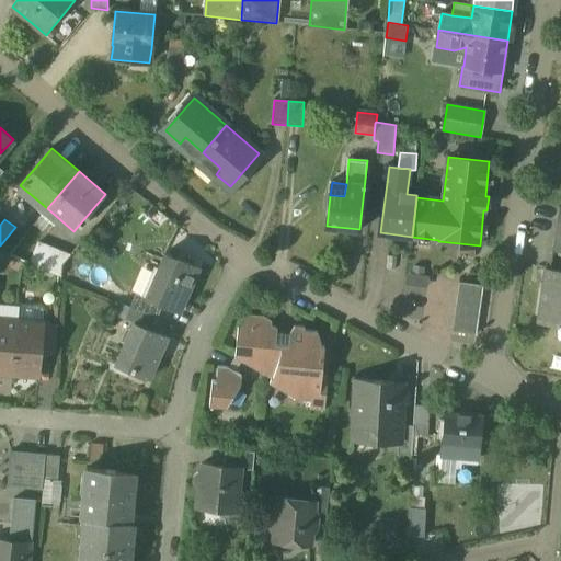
[(71,253),(25,233),(10,252),(61,275),(63,264),(71,253)]
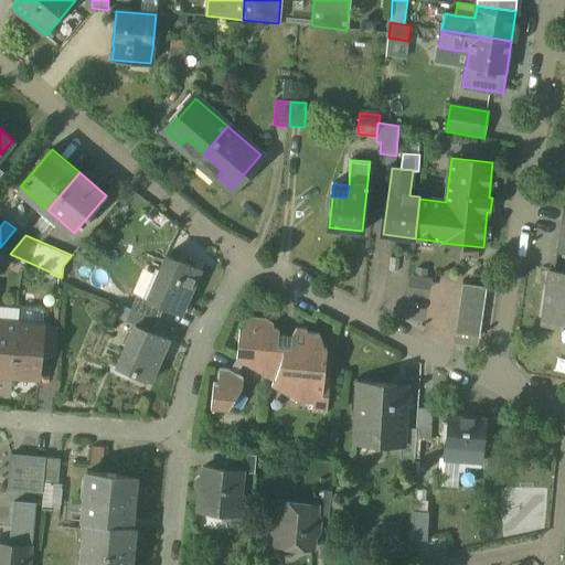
[(201,268),(169,255),(150,300),(149,300),(164,308),(181,315),(201,268)]
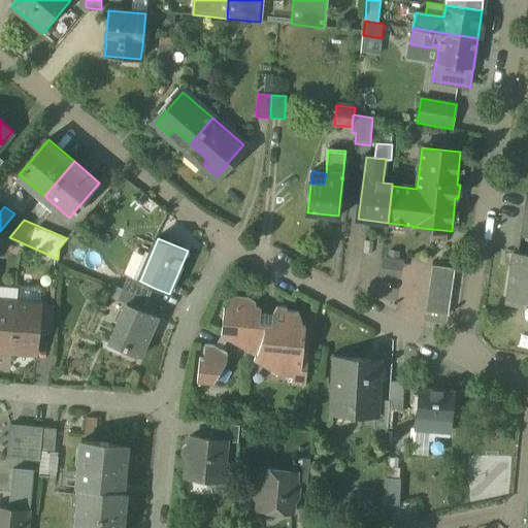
[(527,255),(514,253),(514,255),(515,255),(508,301),(506,301),(506,302),(526,305),(526,306),(527,306),(527,255)]
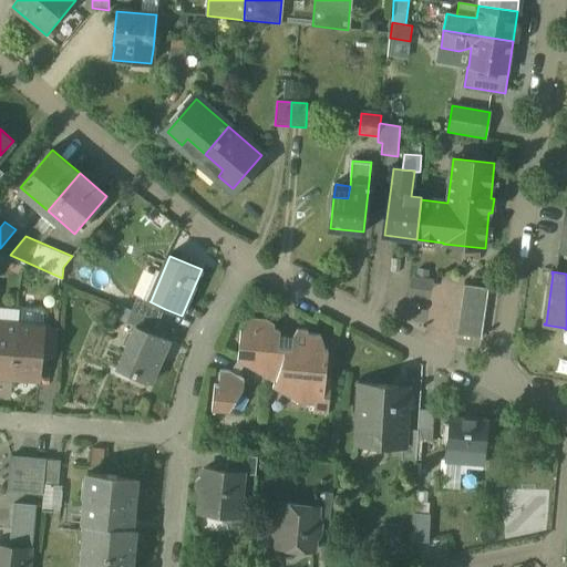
[(433,279),(411,276),(410,288),(431,290),(433,279)]
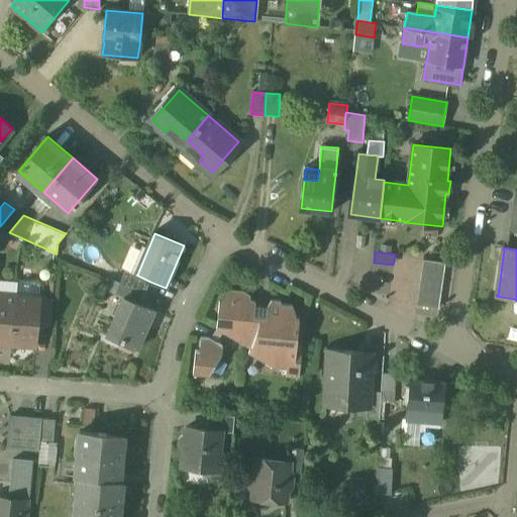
[(445,264),(423,260),(417,305),(439,309),(445,264)]
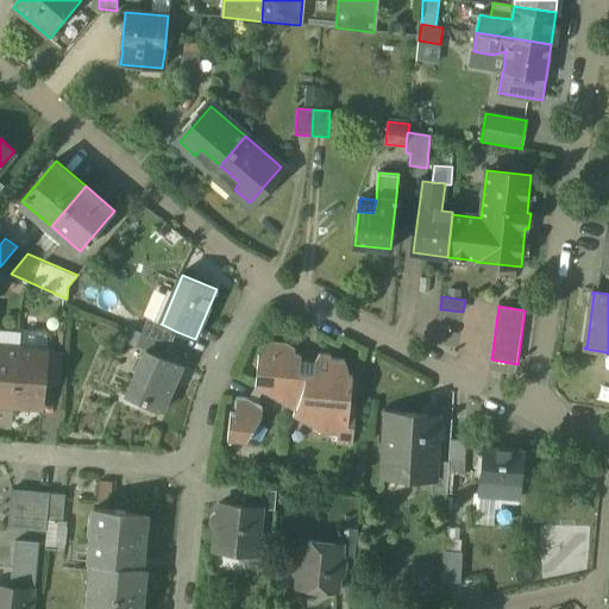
[(177,332),(161,324),(162,324),(150,319),(144,333),(173,345),(177,332)]
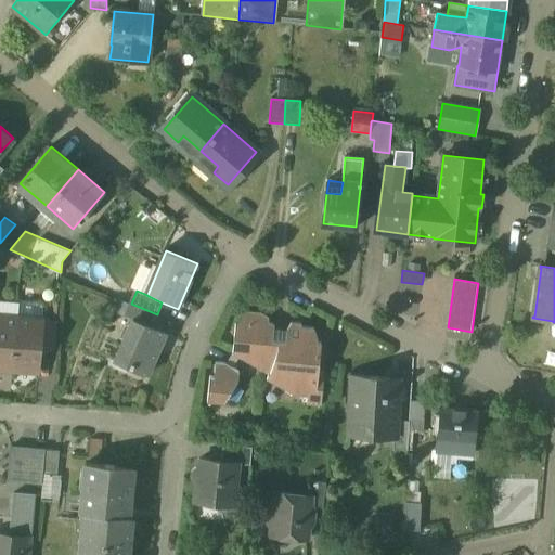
[(157,314),(131,304),(126,315),(133,320),(134,319),(152,326),(157,314)]
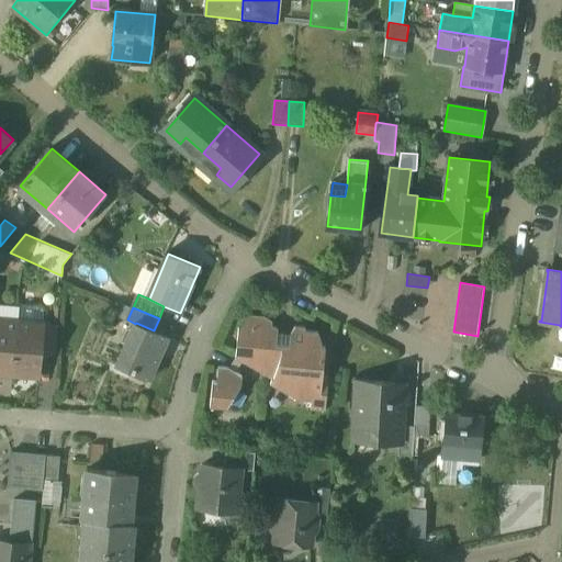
[(263,316),(248,315),(240,327),(238,327),(235,357),(271,379),(272,379),(282,351),(282,345),(276,345),(278,329),(271,326),(272,322),(263,316)]
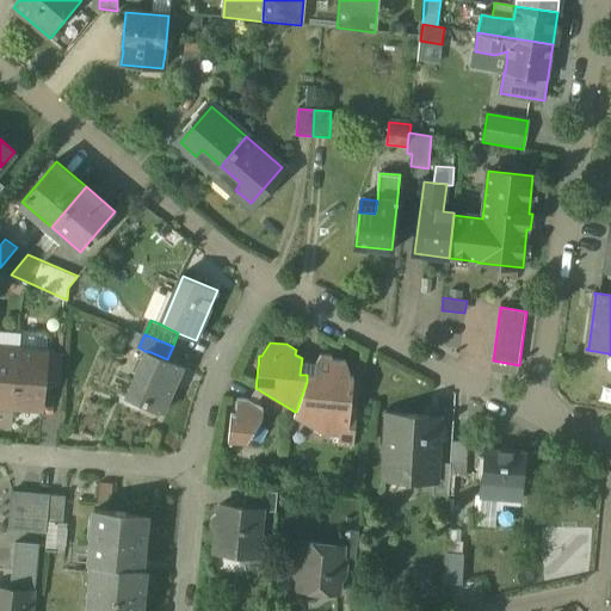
[(0,347),(0,406),(14,407),(19,350),(0,347)]
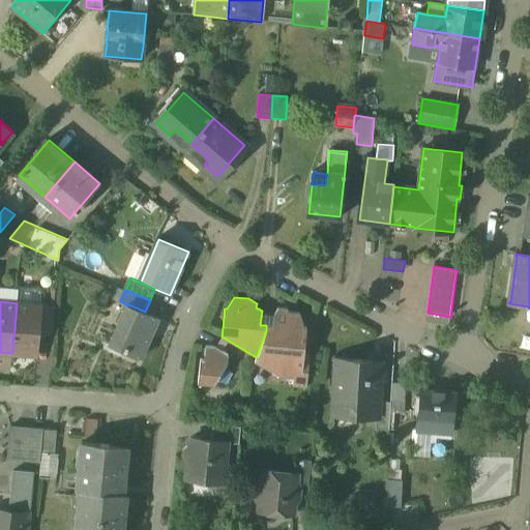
[(41,305),(17,303),(12,353),(37,355),(41,305)]
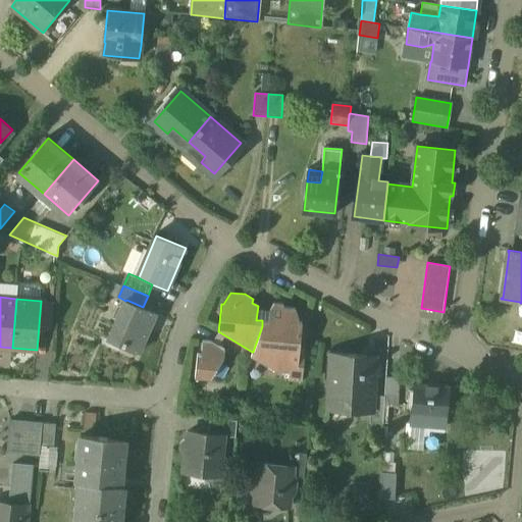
[(143,307),(126,300),(125,301),(109,338),(139,351),(155,313),(143,307)]
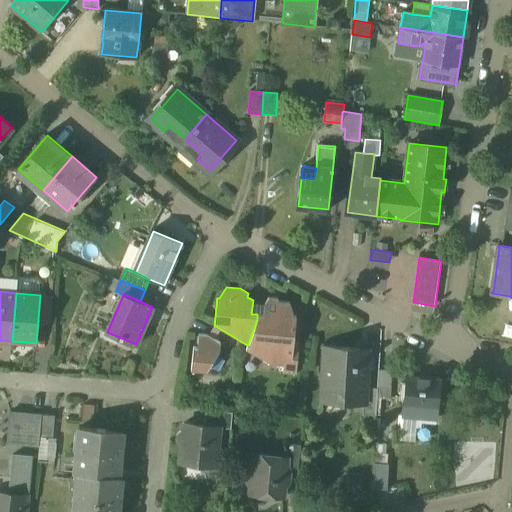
[(278,298),(268,297),(264,304),(263,315),(257,314),(257,320),(248,345),(247,345),(246,349),(272,364),(283,365),(282,373),(296,374),(299,344),(293,343),(296,316),(294,316),(290,303),(279,302),(278,298)]
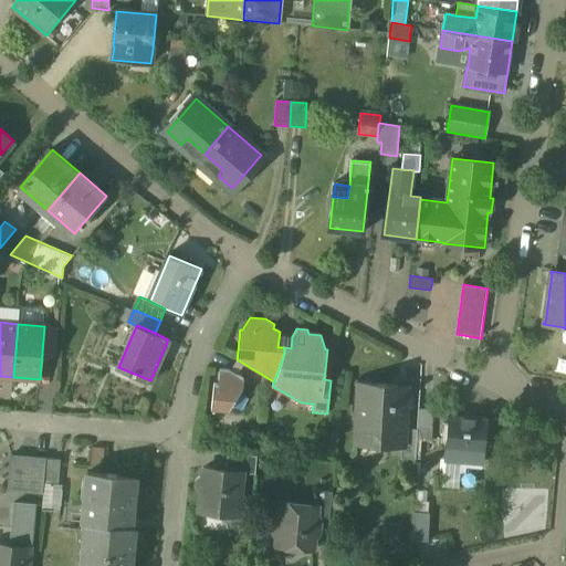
[(230,370),(220,369),(219,384),(213,384),(211,408),(229,410),(242,387),(242,378),(230,370)]
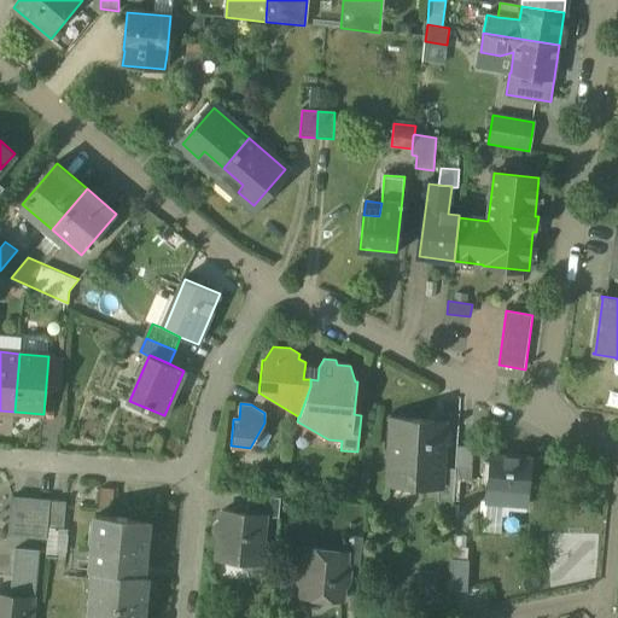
[(435,419),(392,417),(390,477),(414,478),(414,485),(439,487),(442,487),(443,467),(444,438),(433,438),(435,419)]
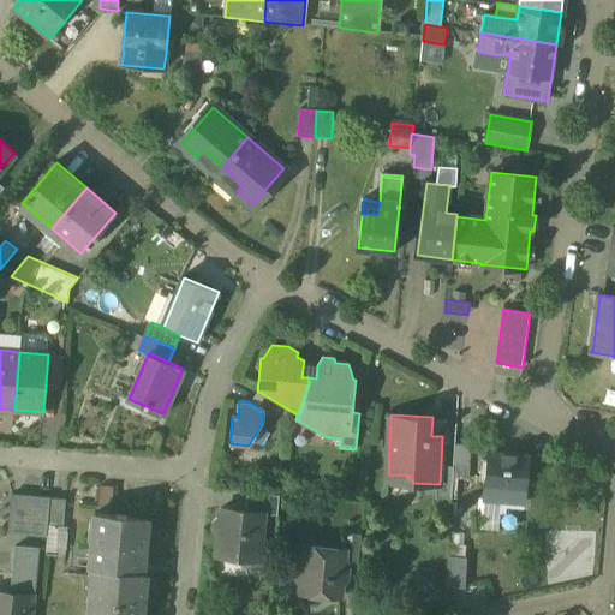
[(470,445),(455,443),(454,466),(454,477),(469,478),(470,445)]
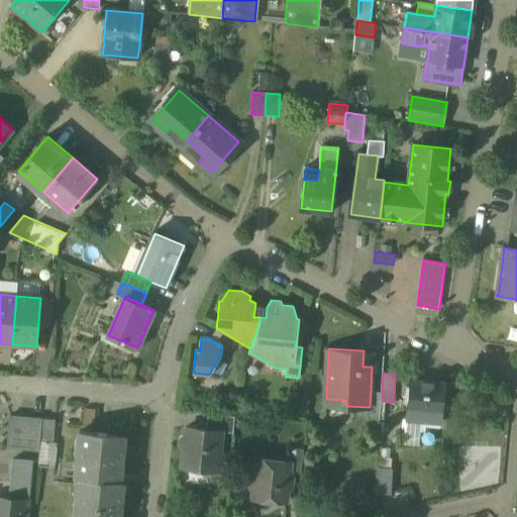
[(443,383),(411,380),(408,419),(440,422),(443,383)]
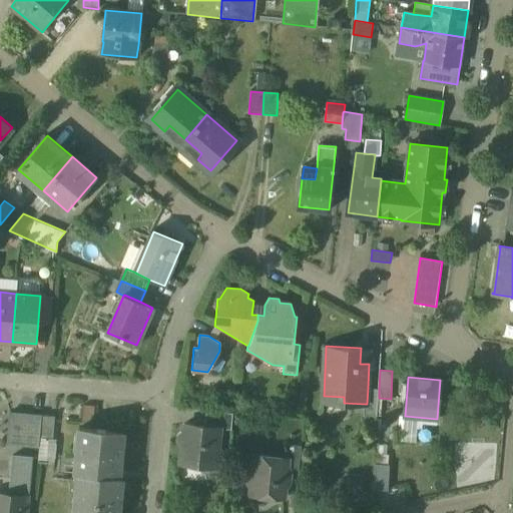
[(379,389),(368,388),(367,404),(365,404),(364,415),(378,416),(379,398),(379,389)]
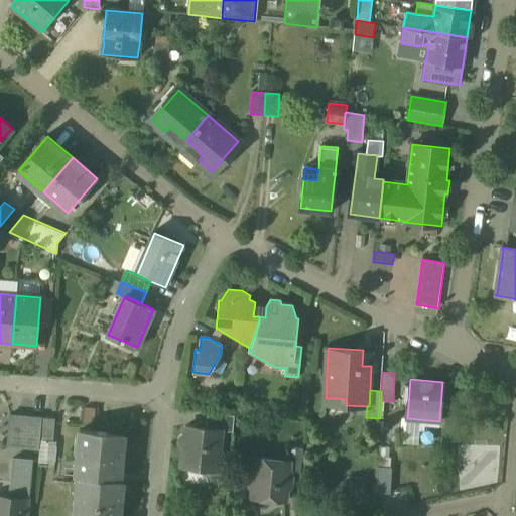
[(234,415),(208,412),(206,428),(221,430),(221,431),(232,432),(234,415)]
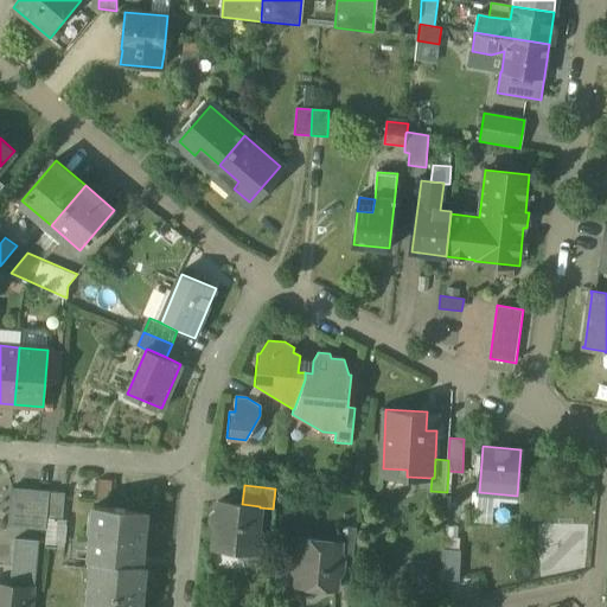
[(49,492),(12,489),(8,526),(46,529),(48,519),(49,492)]
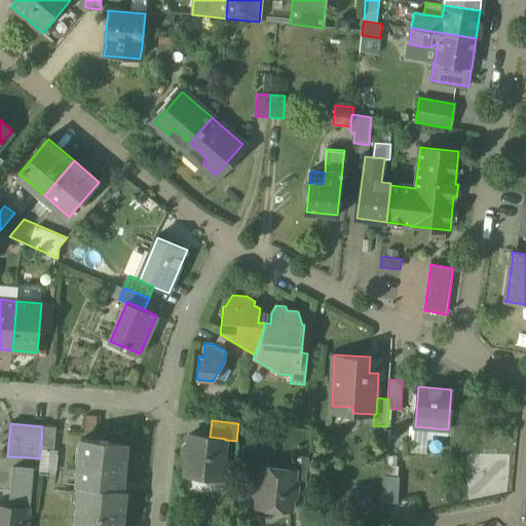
[(97,425),(85,424),(84,438),(96,439),(97,425)]
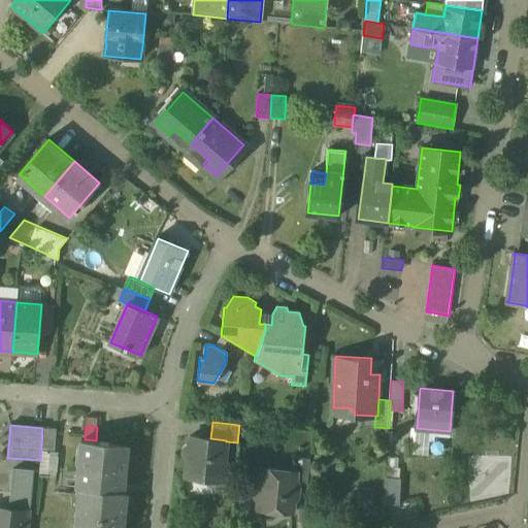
[(57,429),(42,428),(41,452),(55,453),(57,429)]
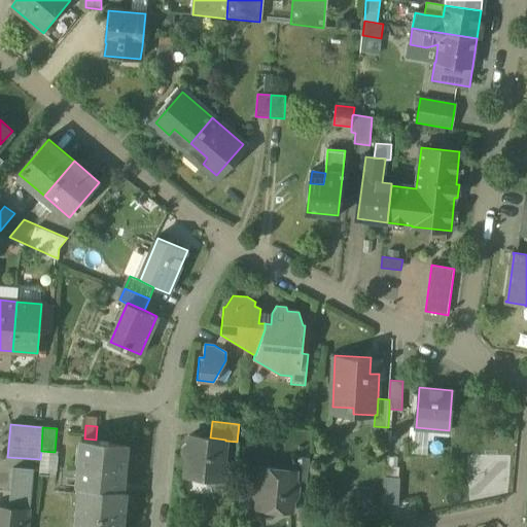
[(210,437),(189,435),(188,444),(183,448),(182,453),(186,457),(185,477),(203,478),(208,484),(215,485),(221,480),(225,441),(225,440),(210,437)]
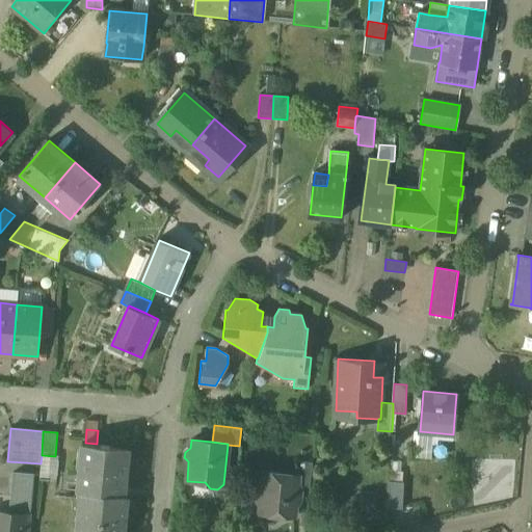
[(129,449),(82,445),(78,490),(80,491),(125,496),(129,449)]
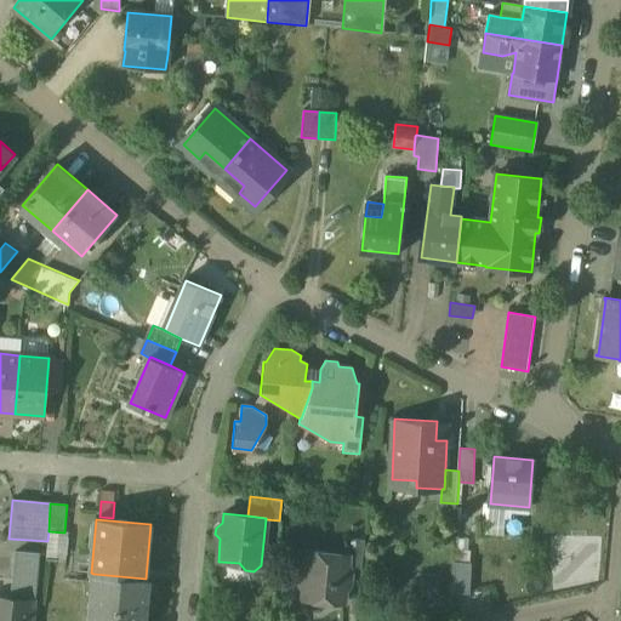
[(364,540),(348,537),(347,554),(348,554),(347,568),(362,569),(364,540)]
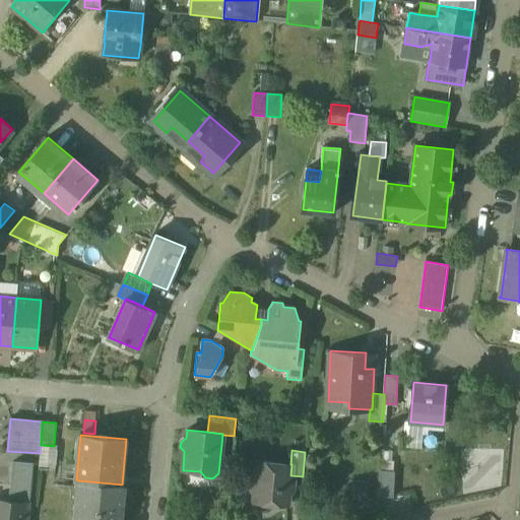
[(290,464),(258,461),(256,473),(250,478),(250,485),(254,492),(253,502),(287,505),(290,475),(291,464),(290,464)]
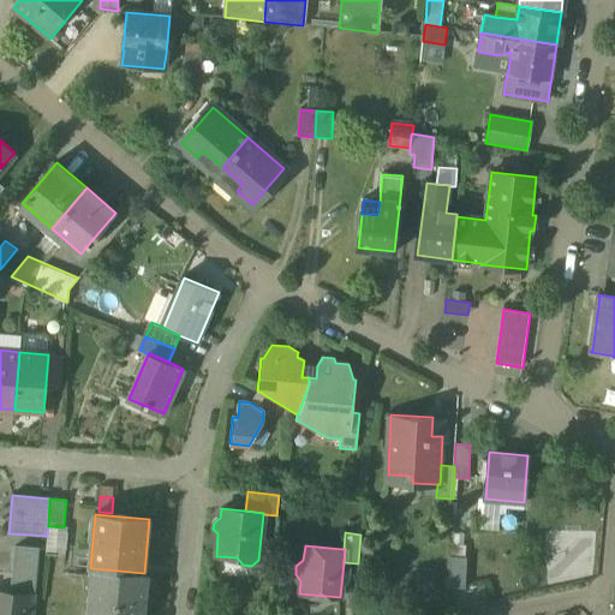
[(11,592),(0,591),(0,614),(31,614),(39,548),(15,547),(11,592)]
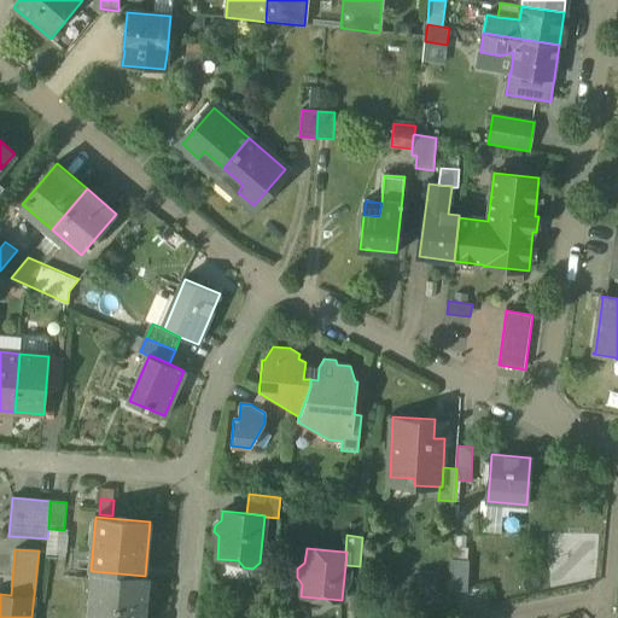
[(468,560),(452,559),(450,590),(467,592),(468,560)]
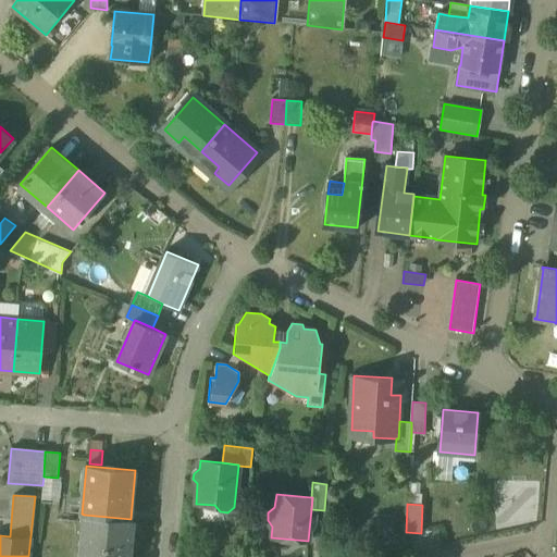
[(131,519),(84,515),(79,556),(128,556),(133,519),(131,519)]
